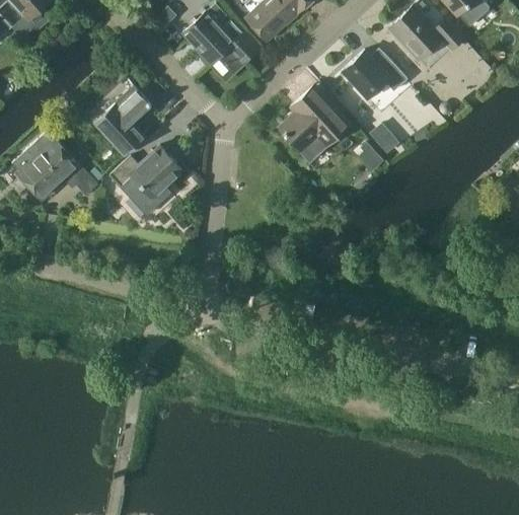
[(0,0),(0,9),(5,5),(4,3),(7,0),(24,19),(33,11),(36,14),(52,0),(0,0)]
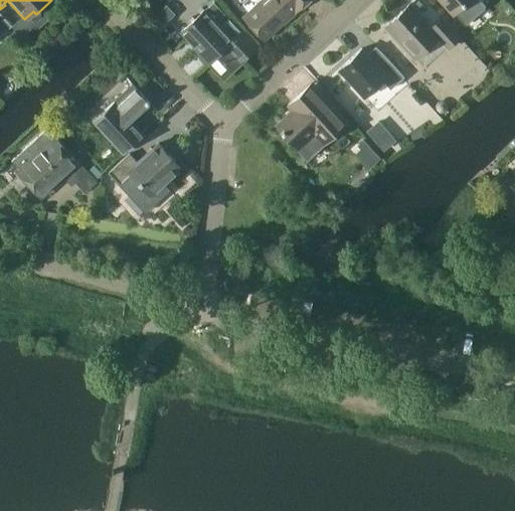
[(264,43),(305,5),(310,0),(266,0),(243,20),(264,43)]
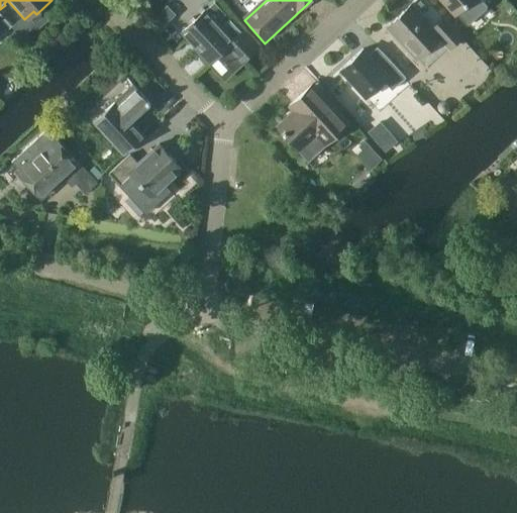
[(439,0),(455,17),(464,27),(486,7),(480,0),(479,0),(439,0)]
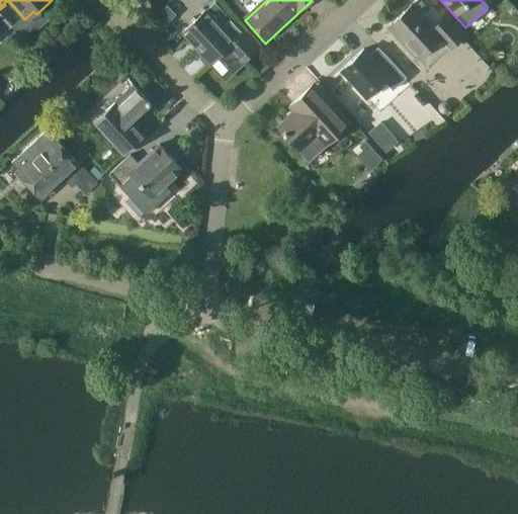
[(434,31),(412,8),(387,30),(417,62),(440,40),(450,52),(462,41),(444,21),(434,31)]
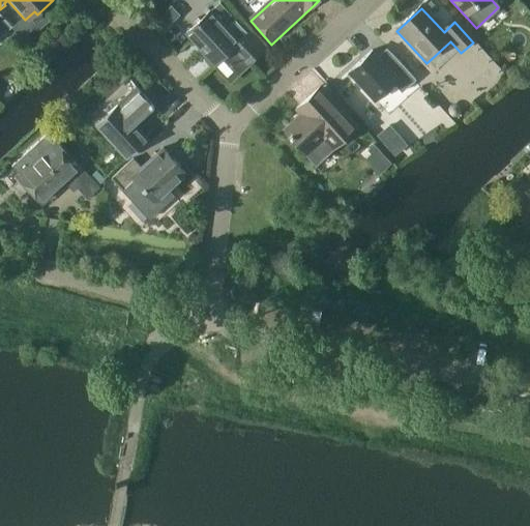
[(171,9),(151,27),(160,36),(179,19),(171,9)]
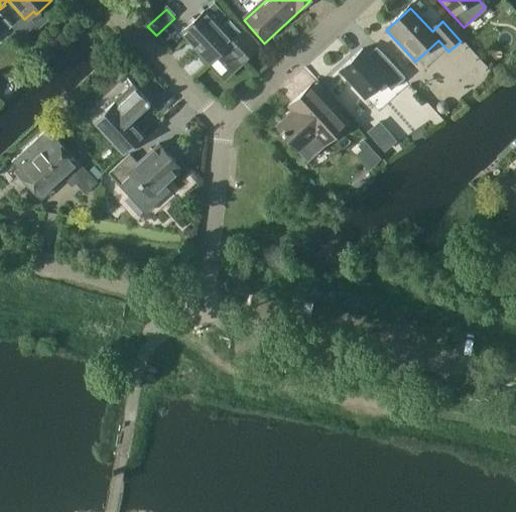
[(256,51),(240,34),(219,11),(210,19),(205,13),(181,34),(209,65),(218,56),(224,62),(222,65),(225,68),(227,67),(233,73),(256,51)]
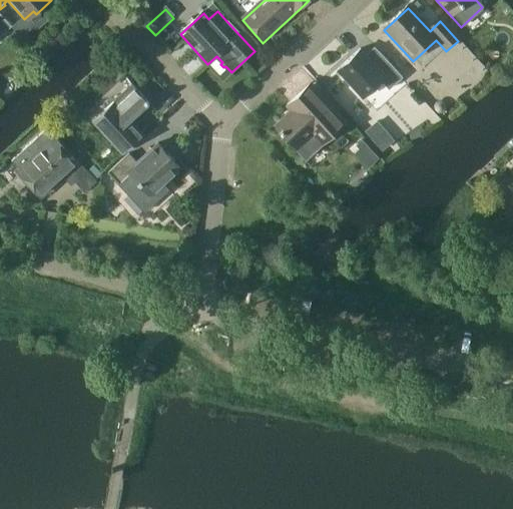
[(11,29),(0,17),(0,35),(2,38),(11,29)]
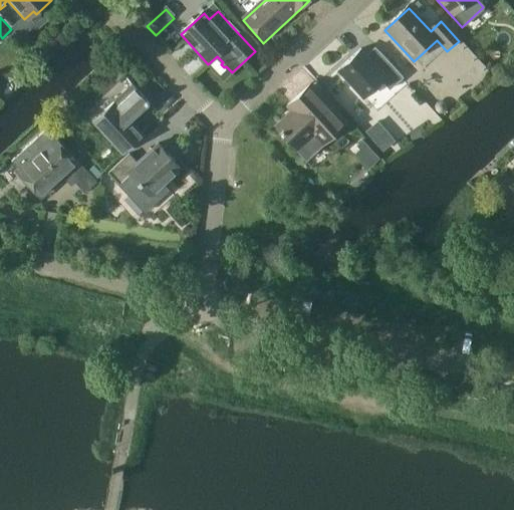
[(338,72),(346,81),(363,100),(381,84),(390,93),(403,80),(379,55),(371,63),(360,52),(338,72)]
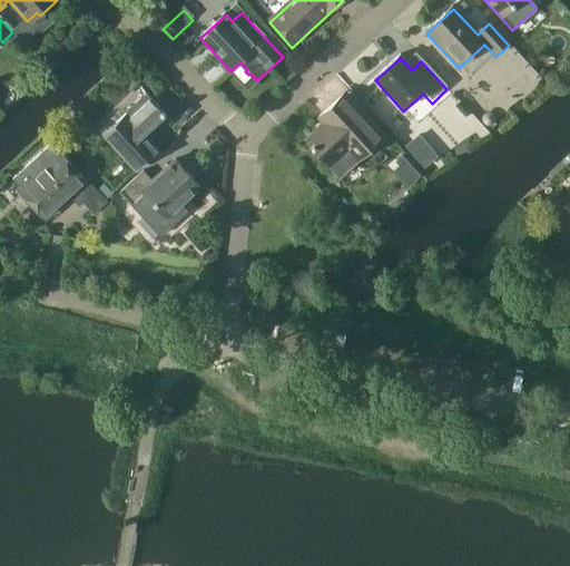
[(166,118),(147,97),(102,138),(136,175),(159,153),(145,136),(166,118)]
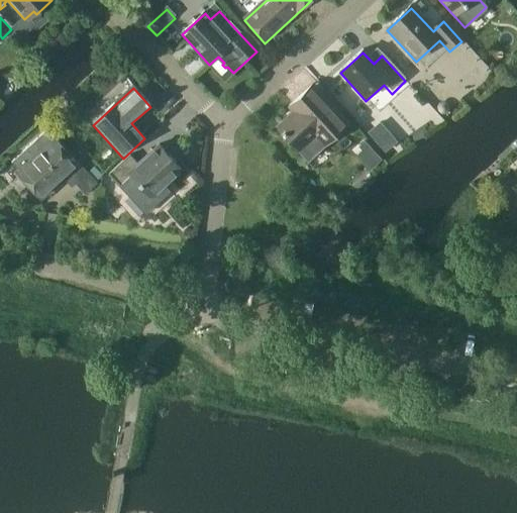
[(348,126),(327,104),(312,88),(289,109),(293,114),(277,129),(299,154),(315,138),(324,148),(348,126)]
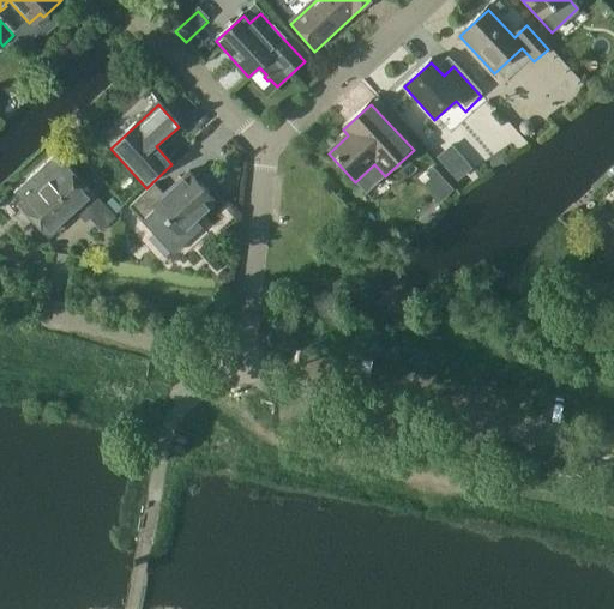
[(451,148),(437,161),(457,184),(471,170),(451,148)]
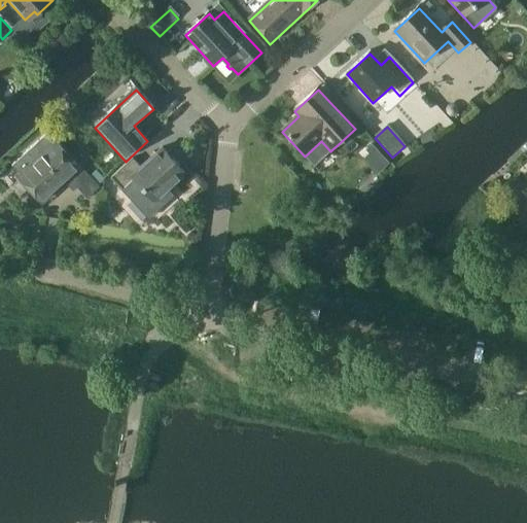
[(55,145),(54,146),(45,137),(11,168),(20,177),(19,178),(41,203),(77,170),(55,145)]
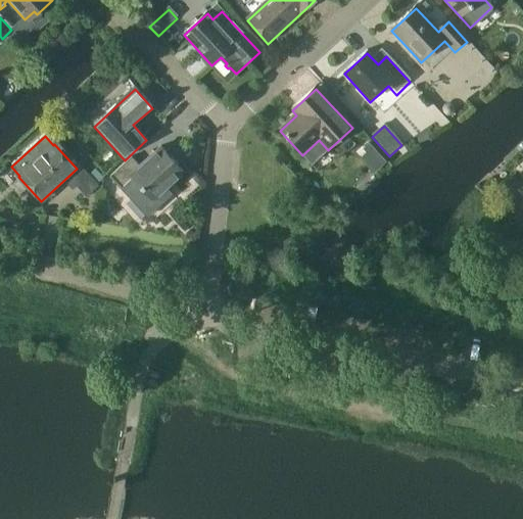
[(377,171),(388,159),(371,142),(360,152),(377,171)]
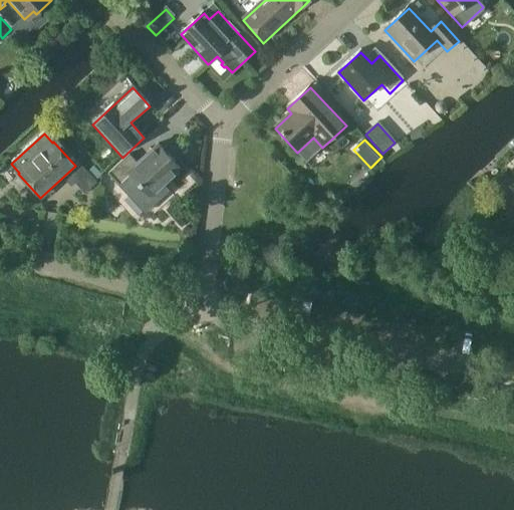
[(108,177),(118,188),(145,216),(169,194),(162,187),(180,171),(158,147),(137,166),(129,158),(108,177)]
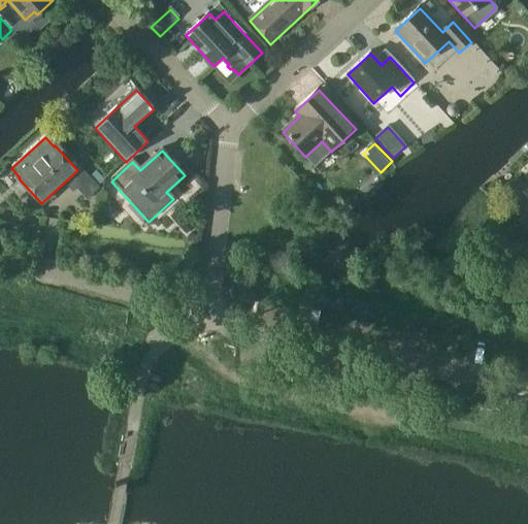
[(87,201),(99,190),(89,179),(77,191),(87,201)]
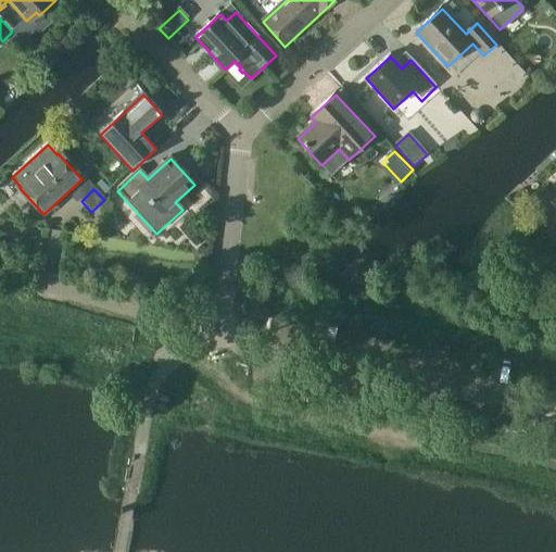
[(533,210),(523,218),(535,231),(545,223),(533,210)]
